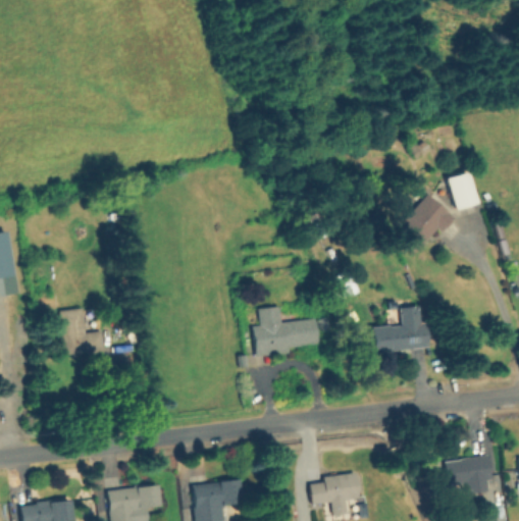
[(425,142),(432,148),(419,160),(409,149),(416,142),(420,146),(425,142)]
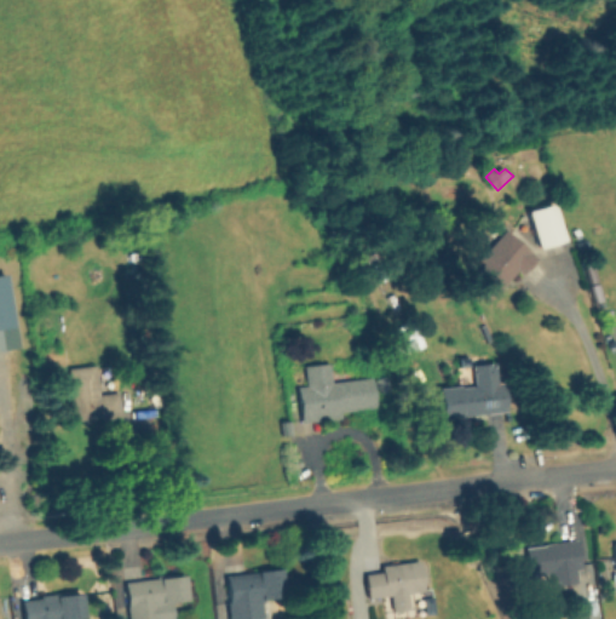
[(596,201),(588,204),(583,190),(589,188),(596,201)]
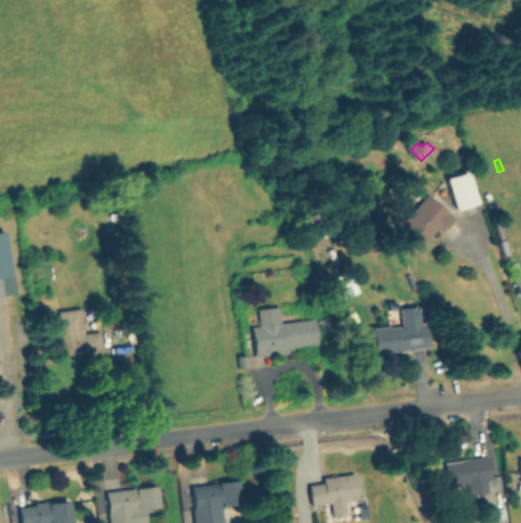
[(481,205),(460,211),(449,180),(471,173),(481,205)]
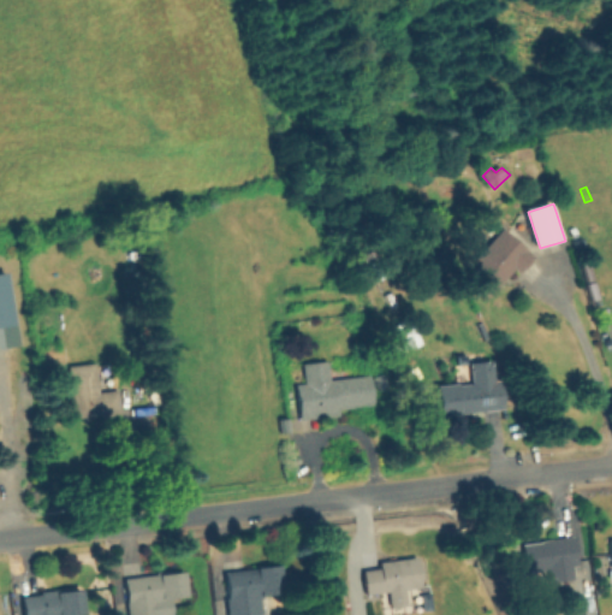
[(538,259),(522,275),(517,271),(493,297),(473,277),(483,265),(479,260),(507,230),(538,259)]
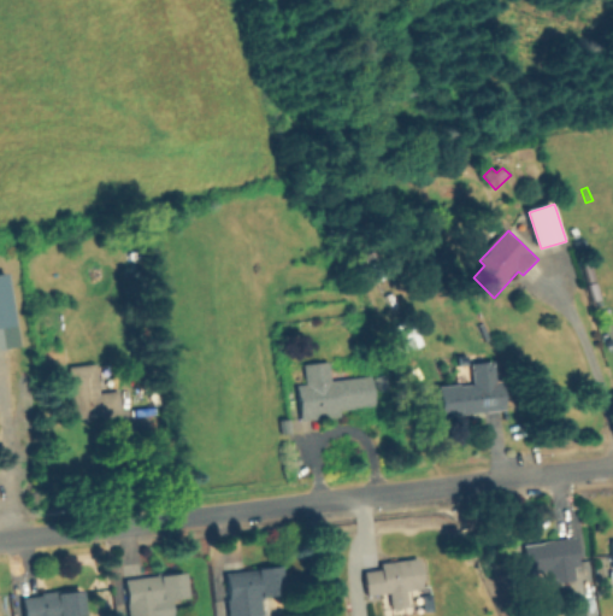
[(6,275),(0,276),(0,329),(12,328),(6,275)]
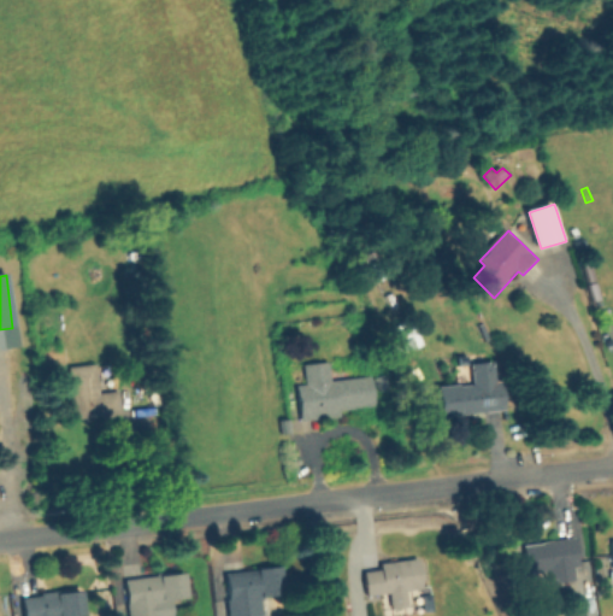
[(424,346),(407,352),(401,332),(418,327),(424,346)]
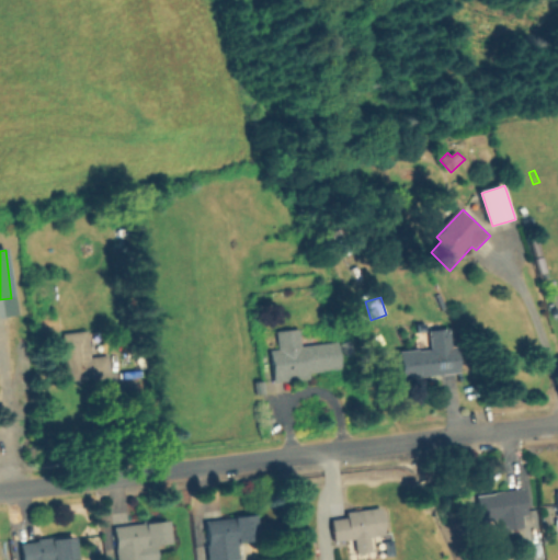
[(30,338),(21,339),(19,330),(29,328),(30,338)]
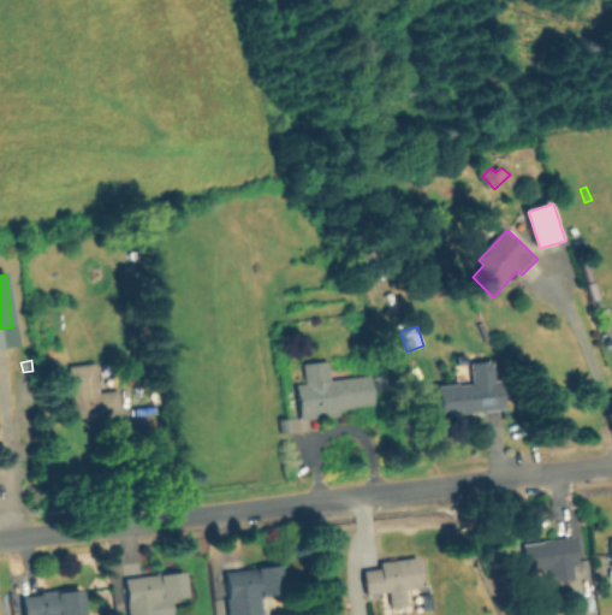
[(97,361),(102,395),(123,391),(125,413),(78,420),(71,366),(97,361)]
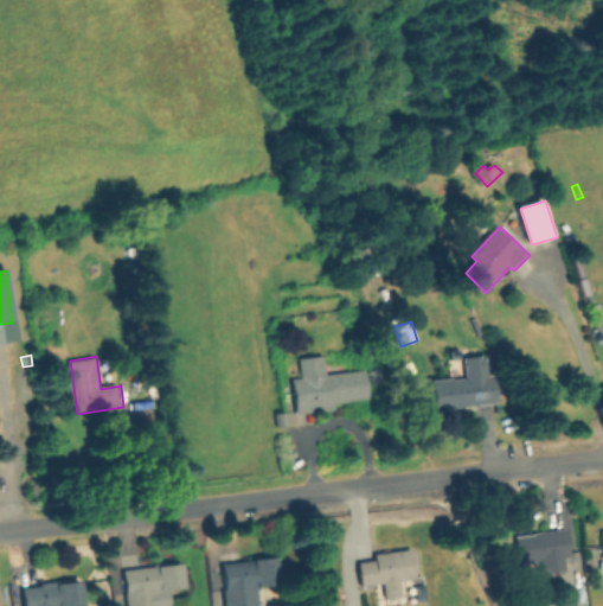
[(487,356),(489,378),(495,377),(499,404),(434,413),(429,381),(468,376),(466,358),(487,356)]
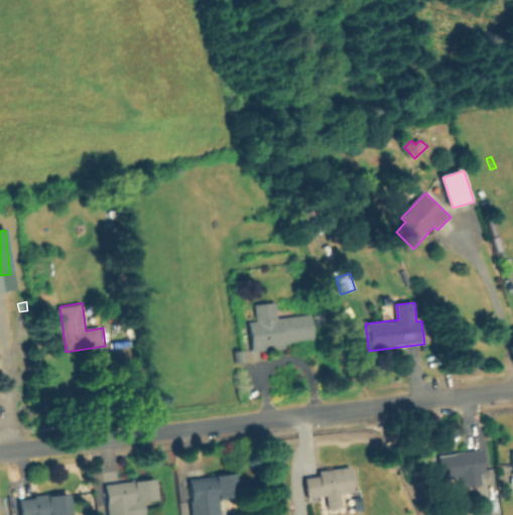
[(278,303),(280,318),(312,315),(315,341),(287,344),(287,349),(254,352),(251,323),(258,322),(257,305),(278,303)]
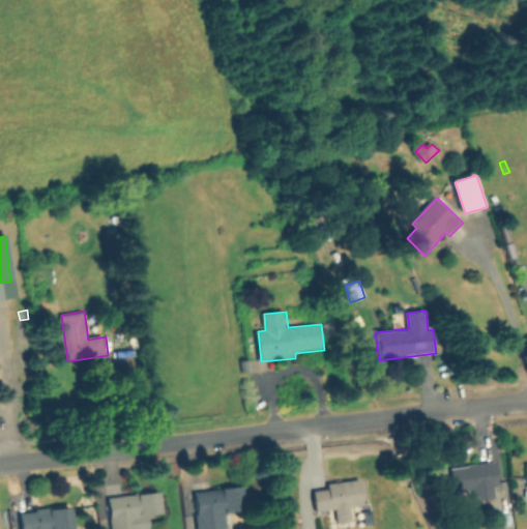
[(254,371),(244,373),(242,362),(252,361),(254,371)]
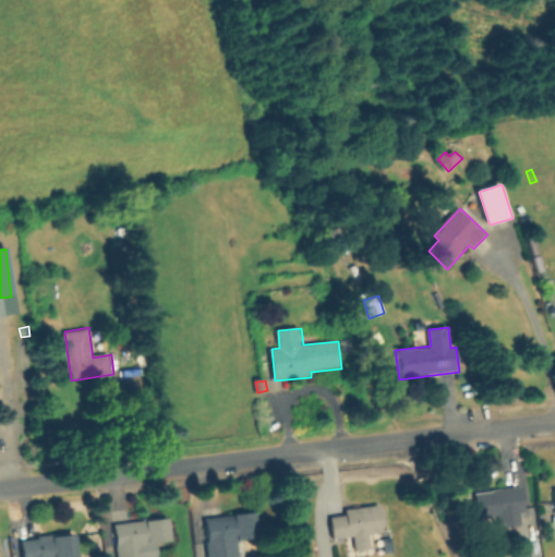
[(513,516),(514,527),(492,531),(490,519),(469,522),(468,518),(465,518),(462,504),(467,503),(466,495),(514,488),(517,515),(513,516)]
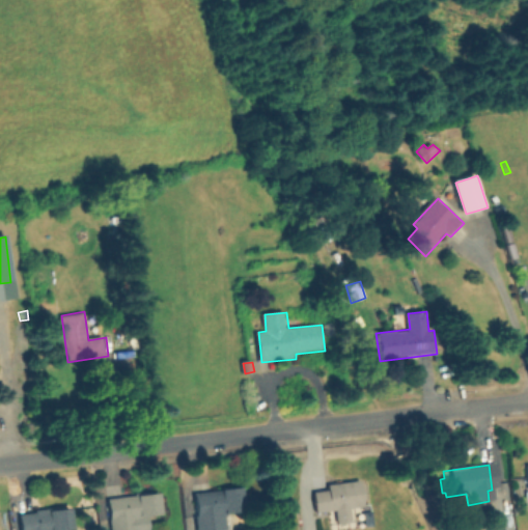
[(352,508),(354,523),(339,525),(337,511),(323,513),(323,509),(317,510),(315,493),(330,491),(329,485),(362,481),(365,506),(352,508)]
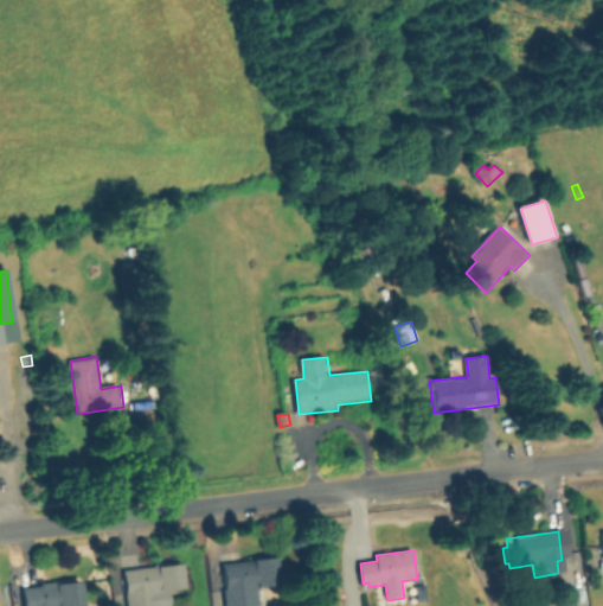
[(257,589),(258,598),(241,601),(239,592),(229,594),(224,567),(277,556),(282,585),(257,589)]
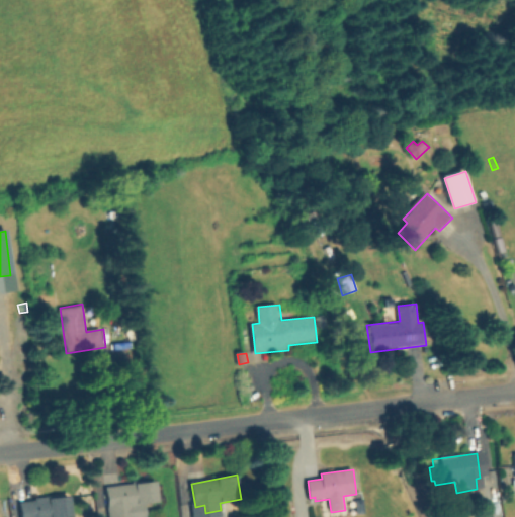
[(110,516),(107,487),(157,482),(159,503),(137,505),(138,516),(110,516)]
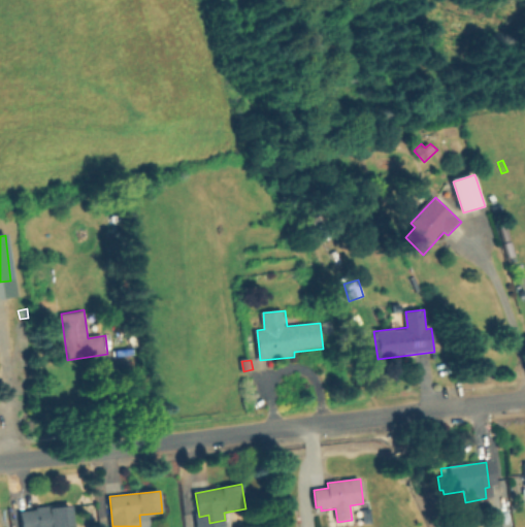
[(21,526),(19,515),(71,505),(74,526),(21,526)]
